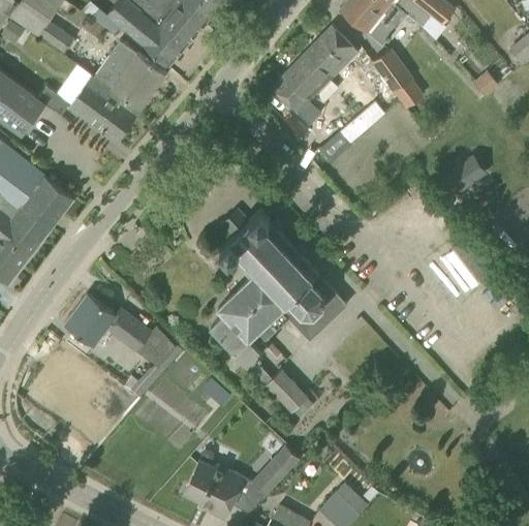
[(21,0),(9,18),(63,54),(74,38),(49,21),(62,0),(61,0),(21,0)]
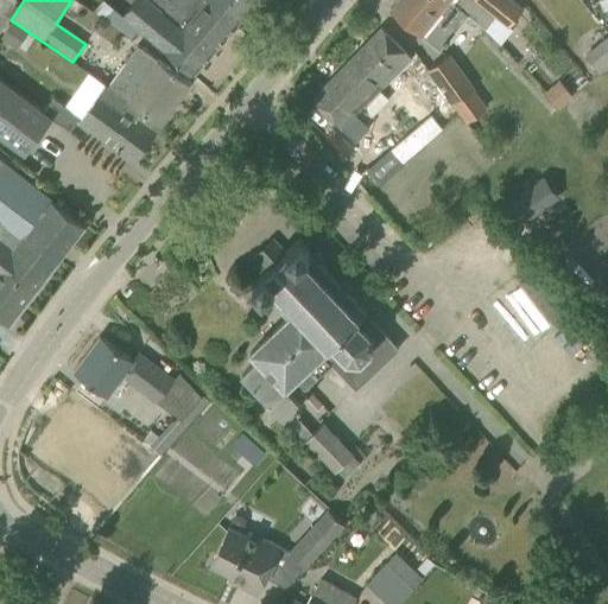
[(236,30),(202,1),(188,18),(166,0),(160,0),(156,6),(149,0),(135,0),(121,17),(194,80),(236,30)]
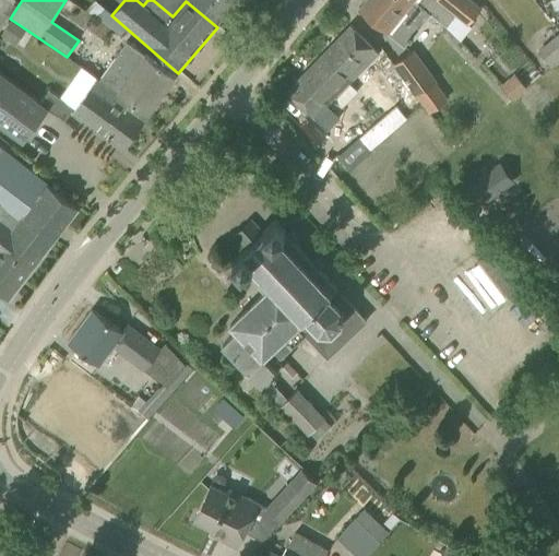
[(187,0),(186,1),(217,27),(240,0),(187,0)]
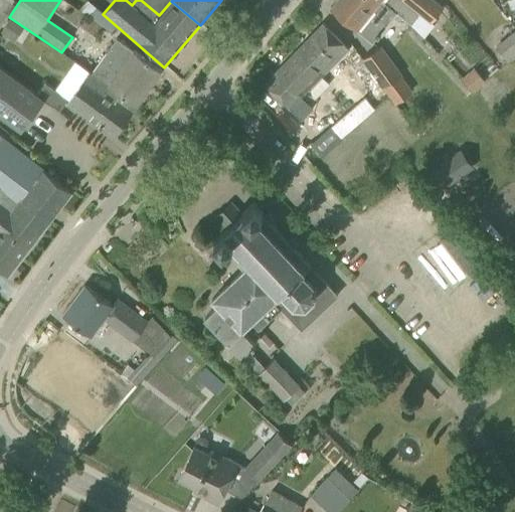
[(353,31),(371,46),(376,40),(377,40),(380,36),(379,36),(388,24),(385,22),(393,13),(410,28),(419,17),(430,25),(442,11),(428,0),(338,0),(331,10),(355,29),(353,31)]
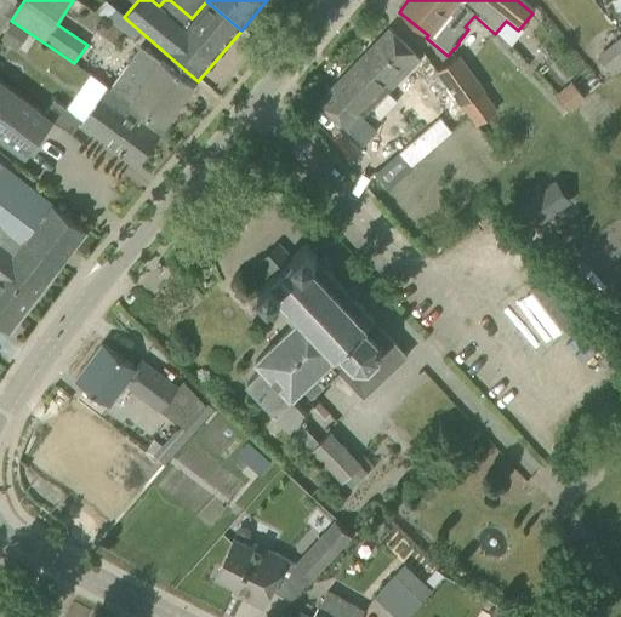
[(0,41),(17,52),(28,35),(12,24),(0,41)]
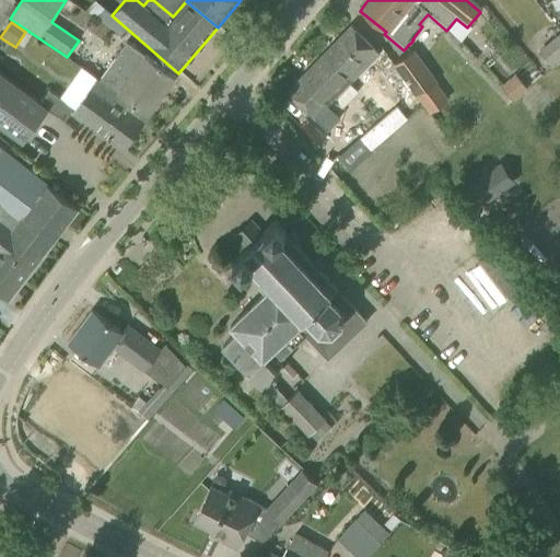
[(351,28),(287,94),(315,122),(380,56),(351,28)]
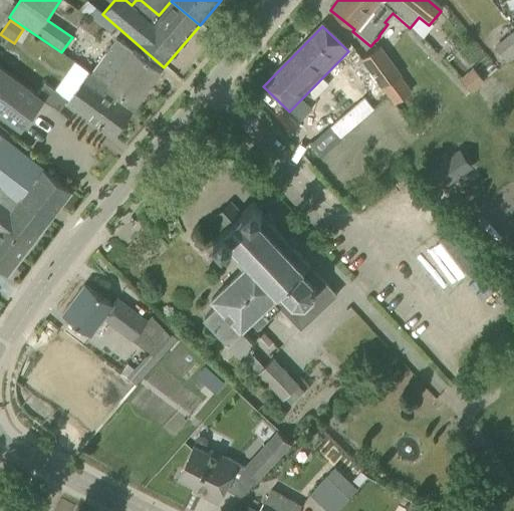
[(513,33),(496,45),(508,62),(513,57),(513,33)]
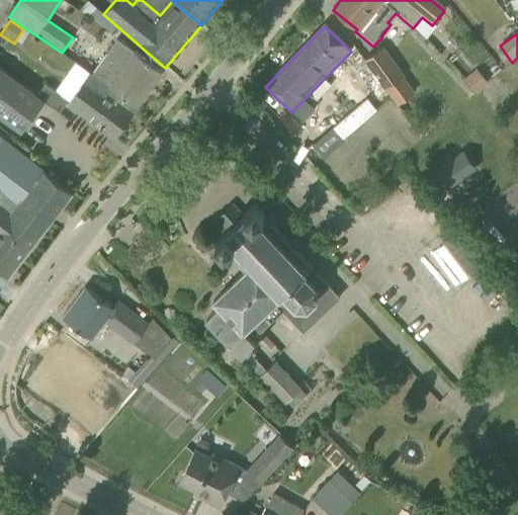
[(117,41),(92,76),(92,77),(138,108),(162,73),(117,41)]
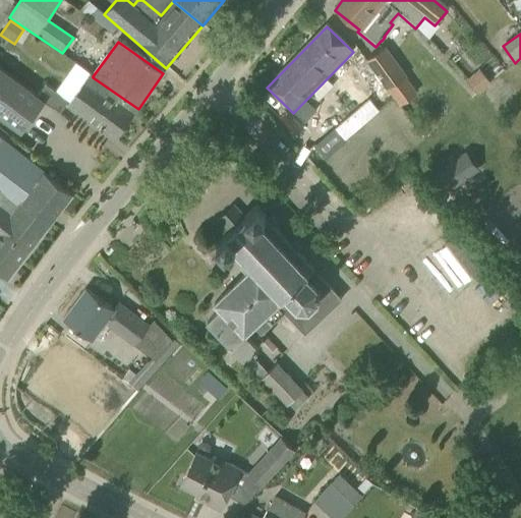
[(365,61),(387,91),(407,76),(386,47),(365,61)]
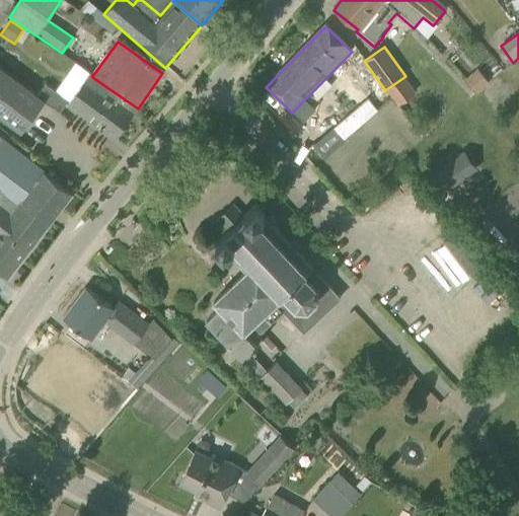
[(488,54),(478,70),(474,68),(465,84),(486,95),(495,78),(483,72),(492,56),(488,54)]
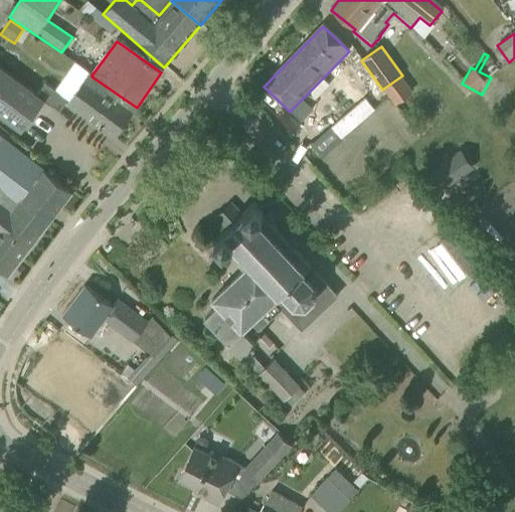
[(44,101),(37,96),(0,68),(0,117),(21,132),(43,102),(44,101)]
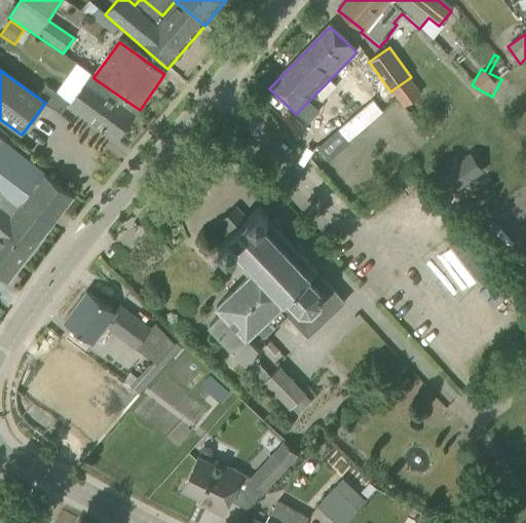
[(94,78),(94,77),(91,75),(68,109),(116,142),(115,143),(116,143),(140,110),(94,78)]
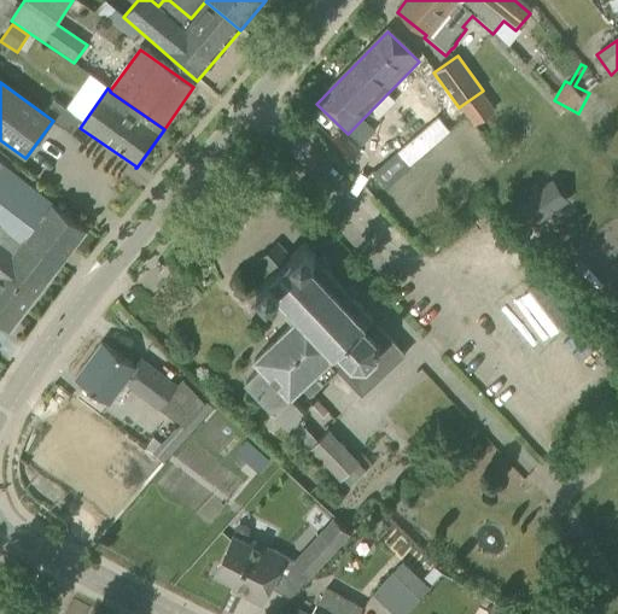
[(52,103),(45,115),(53,121),(52,122),(66,132),(75,118),(52,103)]
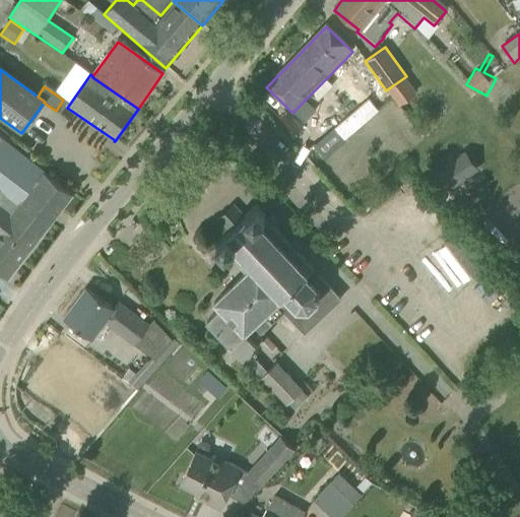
[(332,115),(351,141),(366,131),(371,137),(379,132),(369,117),(363,122),(349,104),(332,115)]
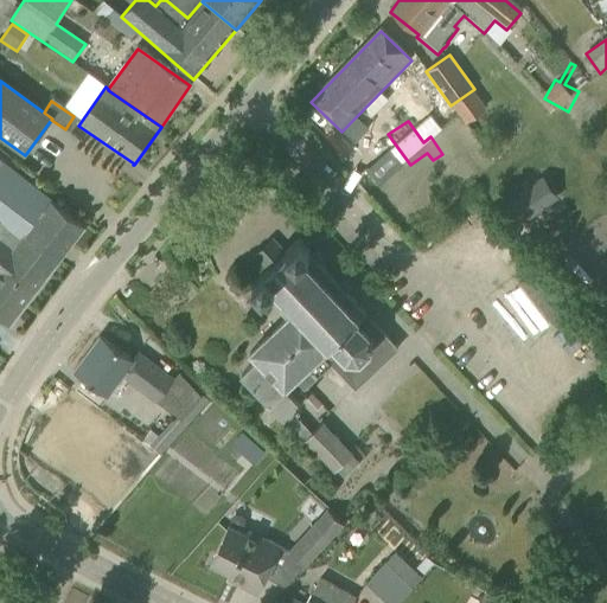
[(502,143),(487,154),(494,162),(509,153),(502,143)]
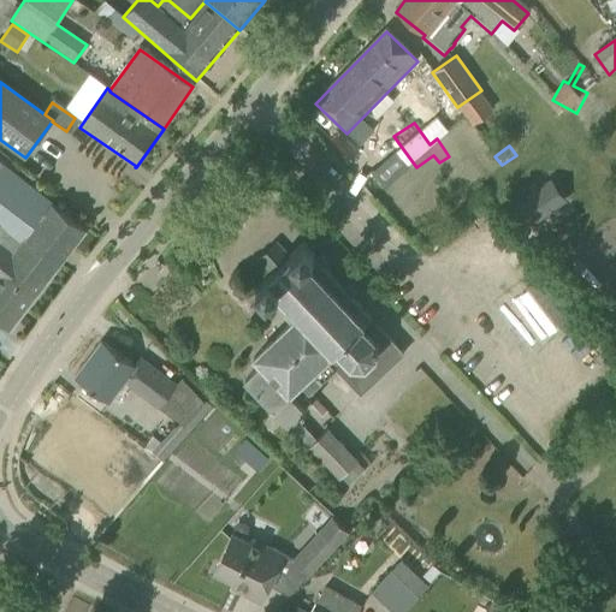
[(0,166),(0,325),(10,333),(87,233),(0,166)]
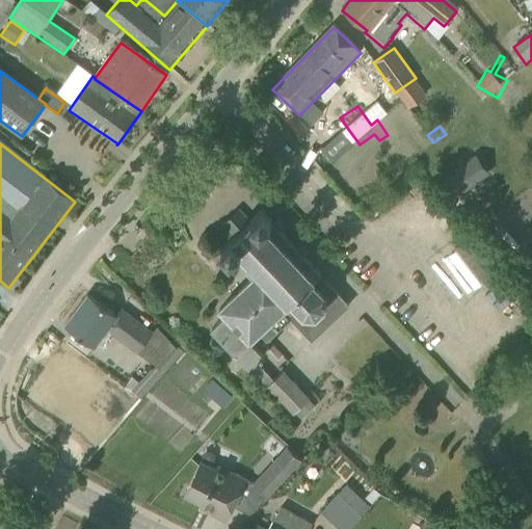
[(489,175),(483,166),(476,157),(446,178),(453,188),(459,196),(489,175)]
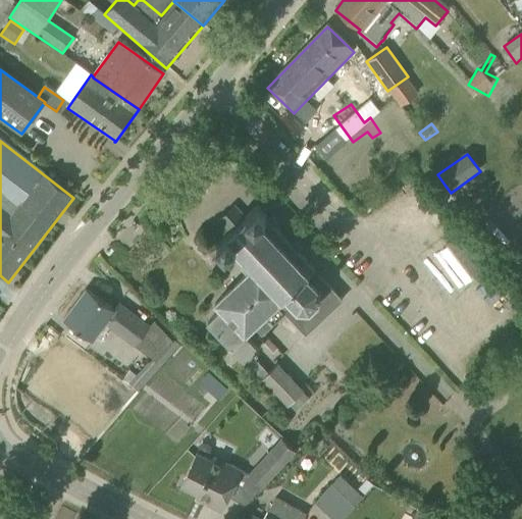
[(228,254),(248,274),(284,314),(306,336),(343,302),(313,271),(314,271),(299,255),(303,251),(296,244),(292,248),(274,229),(278,226),(271,218),(267,222),(265,219),(267,217),(257,207),(247,217),(247,218),(245,220),(235,209),(219,222),(230,234),(228,236),(227,236),(216,245),(226,255),(228,254)]
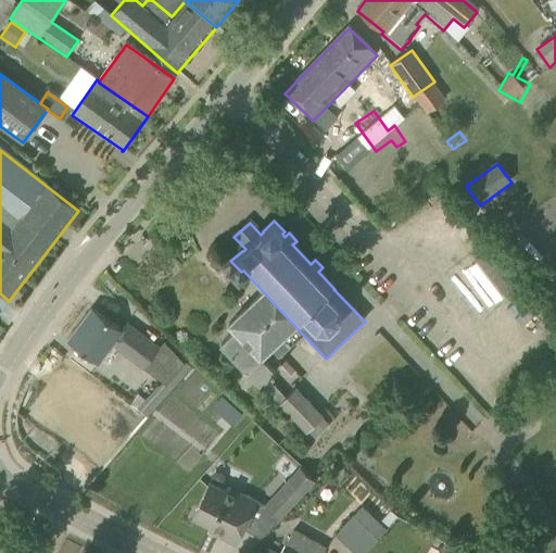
[(303,335),(264,292),(228,326),(235,334),(222,347),(257,386),(260,384),(306,434),(324,417),(295,388),(285,398),(266,378),(274,372),(262,359),(272,349),(279,356),(303,335)]
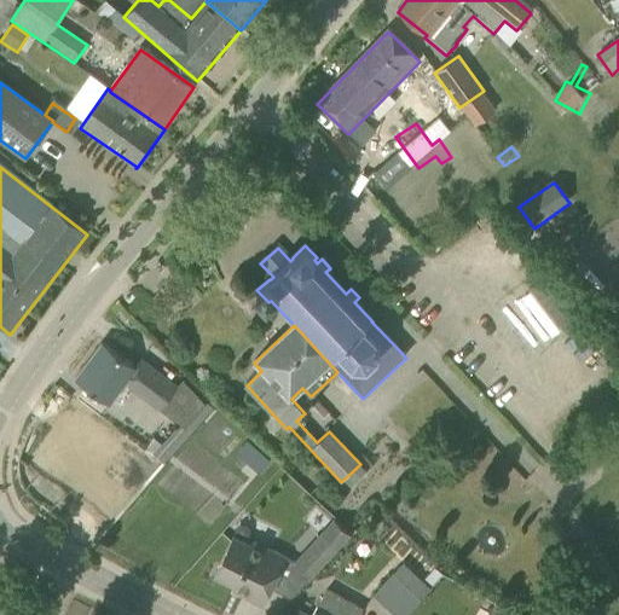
[(140,364),(136,370),(102,344),(75,381),(109,406),(125,384),(158,410),(174,389),(140,364)]
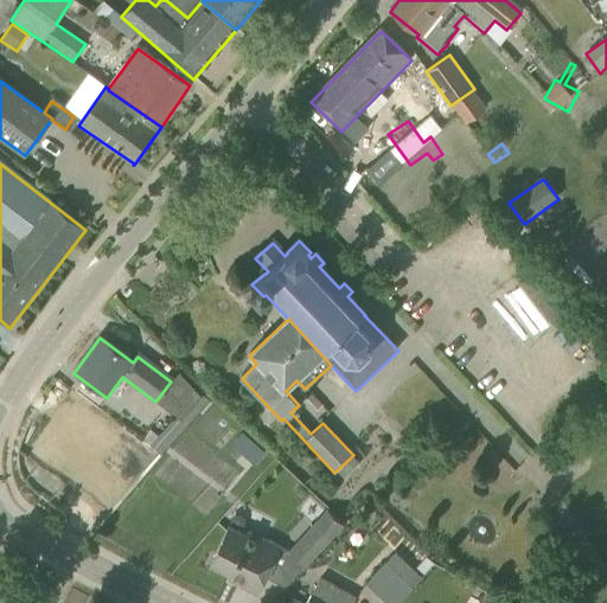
[(93,438),(108,450),(120,434),(80,404),(64,424),(58,421),(37,450),(82,485),(95,466),(81,455),(93,438)]
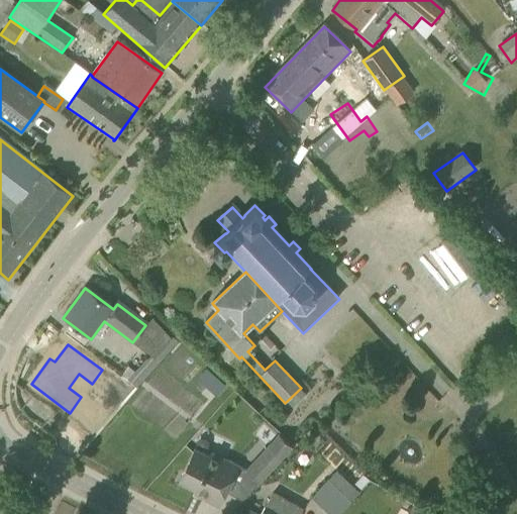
[(245,472),(260,485),(294,448),(279,434),(245,472)]
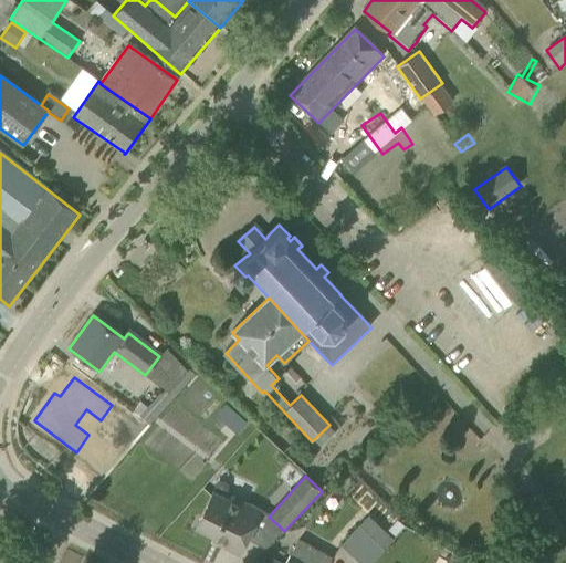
[(221,546),(240,556),(263,511),(232,496),(230,500),(213,492),(196,530),(222,543),(221,546)]
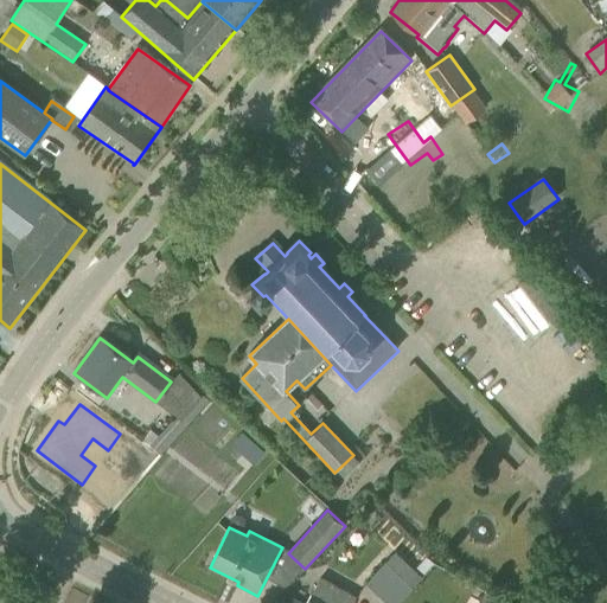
[(365,587),(383,602),(401,602),(414,590),(385,564),(365,587)]
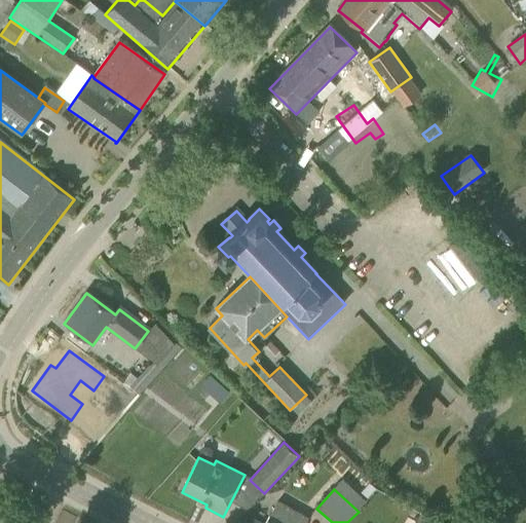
[(308,522),(310,519),(278,500),(266,522),(259,522),(253,519),(251,522),(308,522)]
